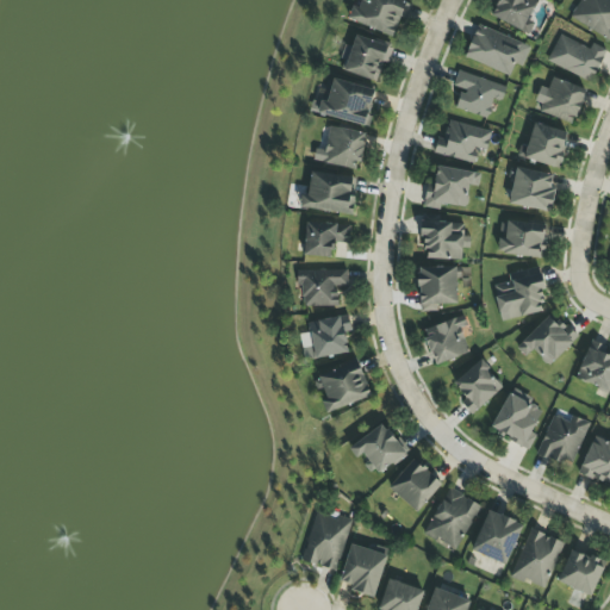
[(347,19),(392,38),(400,17),(405,19),(411,5),(400,0),(361,0),(358,8),(353,6),(347,19)]
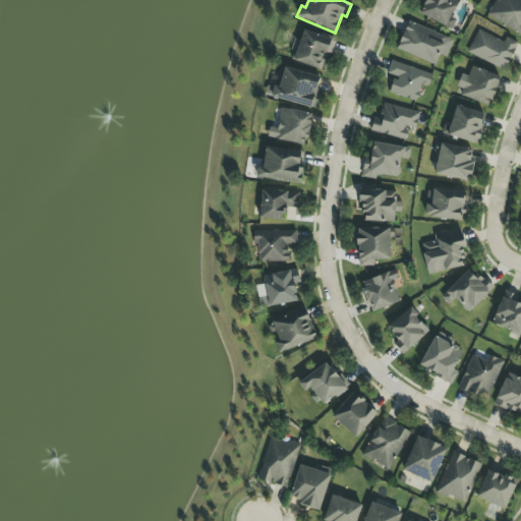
[(456,20),(450,17),(459,0),(425,0),(418,13),(451,31),(456,20)]
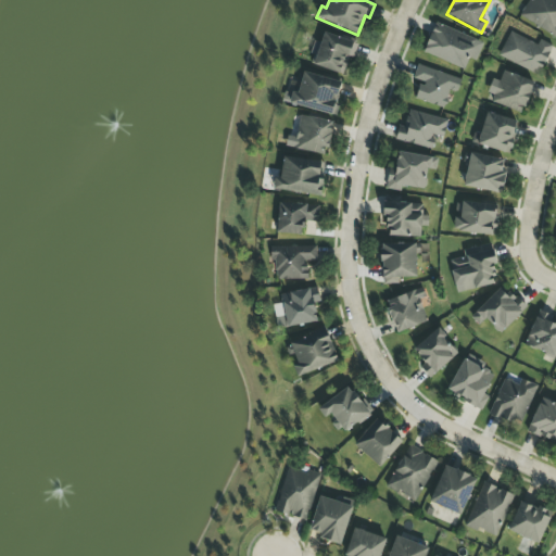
[(555,0),(529,0),(519,16),(555,38),(555,0)]
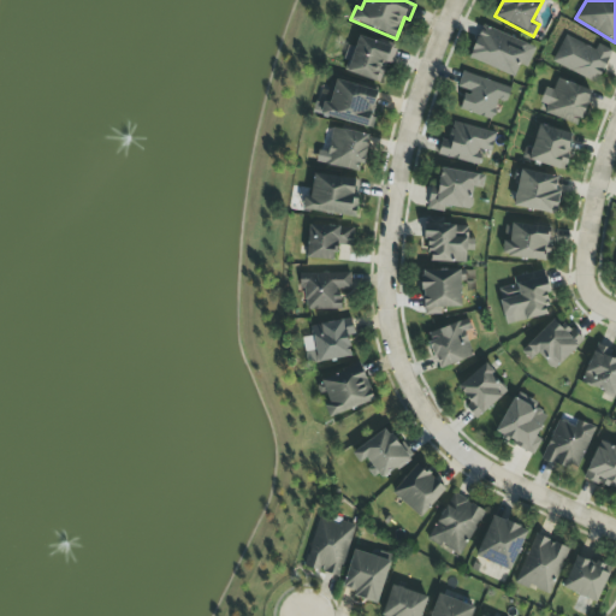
[(469,59),(515,77),(520,65),(527,67),(535,47),(481,27),(469,59)]
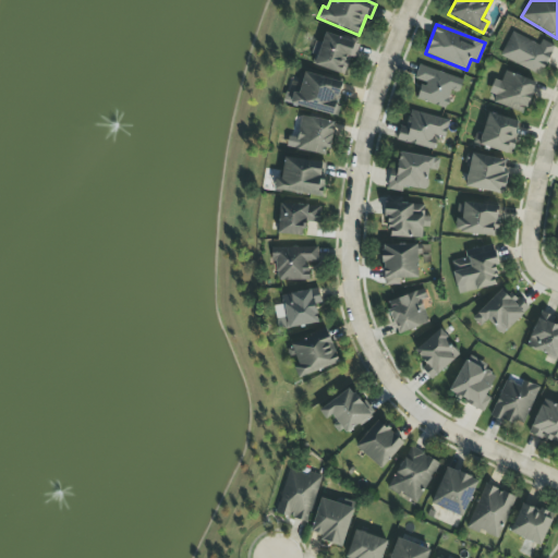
[(347,76),(358,43),(325,32),(322,43),(316,41),(310,64),(347,76)]
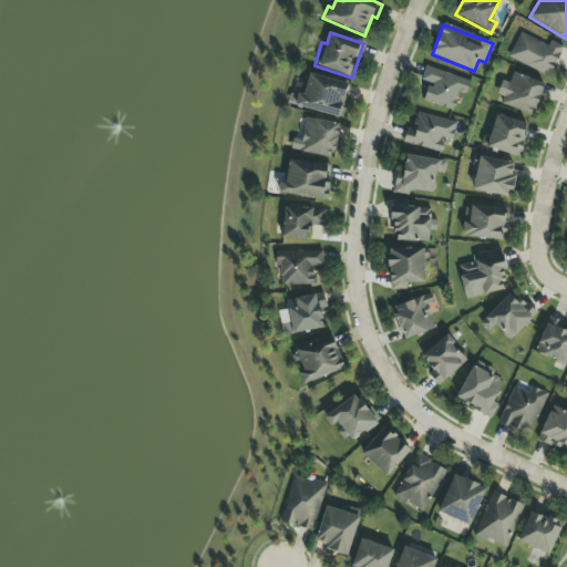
[(508,58),(550,76),(564,47),(549,41),(548,44),(519,32),(508,58)]
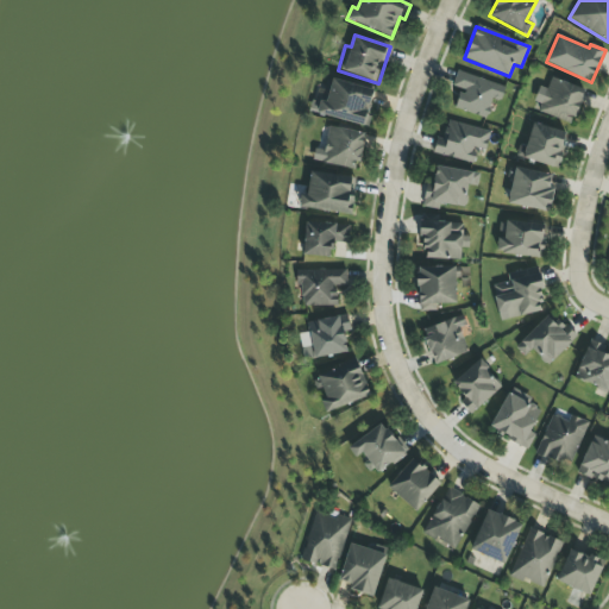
[(487,119),(494,99),(501,101),(506,87),(457,71),(452,87),(460,90),(453,108),(487,119)]
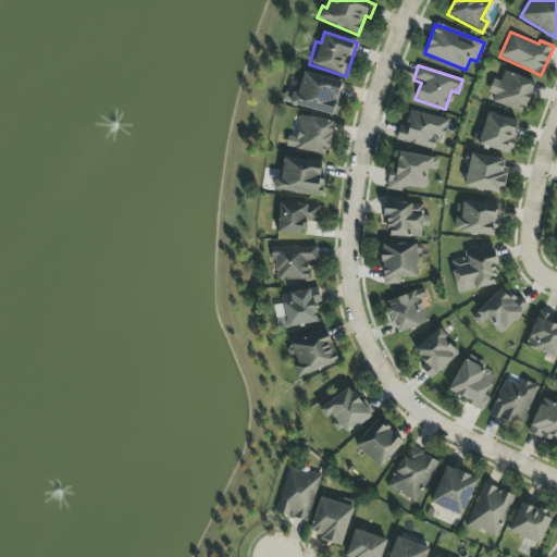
[(344,83),(297,71),(291,95),(285,94),(283,102),(335,115),(344,83)]
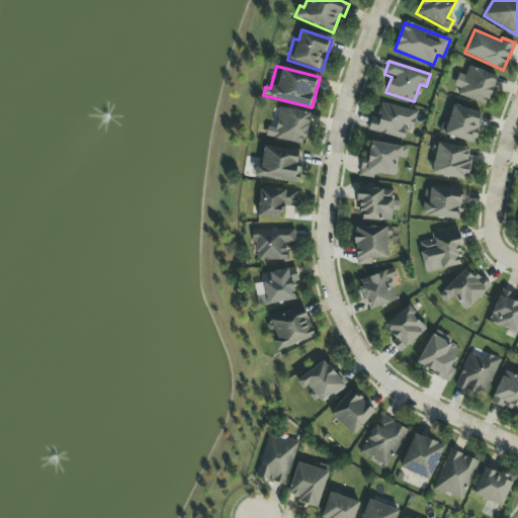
[(486,106),(498,77),(468,66),(464,76),(459,74),(454,87),(459,90),(457,95),(486,106)]
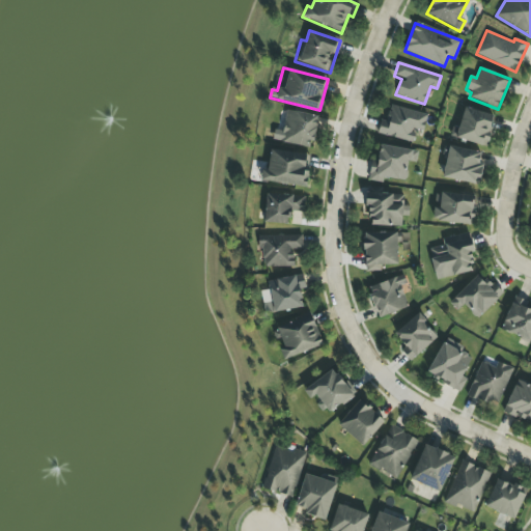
[(417,144),(426,114),(390,105),(385,121),(381,120),(378,133),(417,144)]
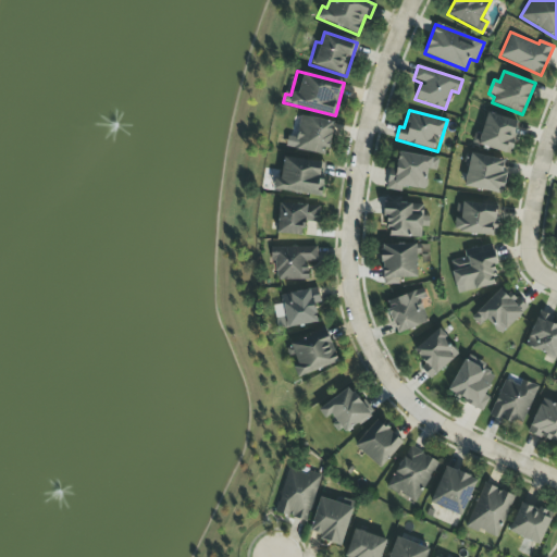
[(509,155),(520,122),(489,112),(481,134),(475,133),(472,143),(509,155)]
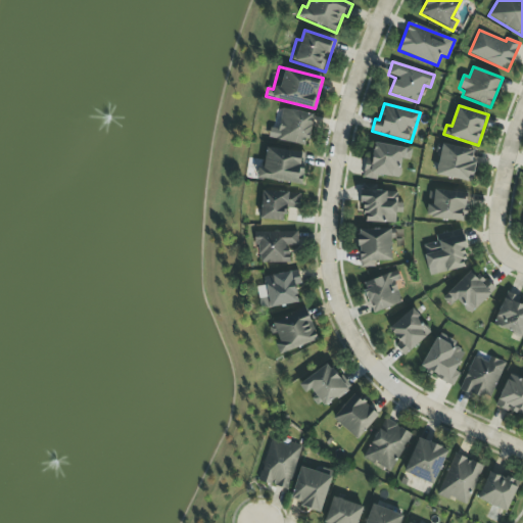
[(313,114),(283,108),(279,130),(271,128),(269,139),(307,146),(313,114)]
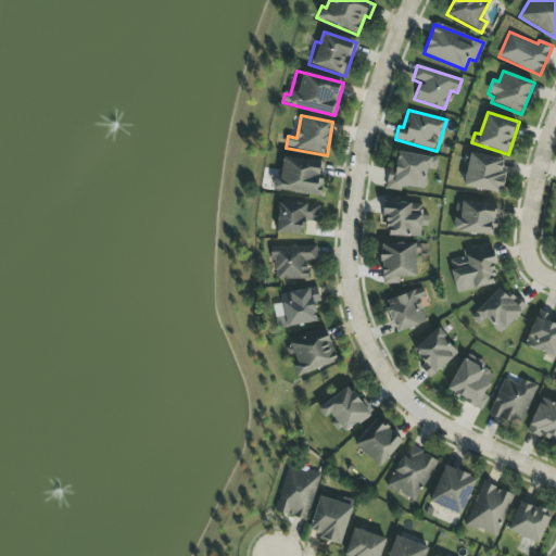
[(438,159),(397,152),(395,169),(389,168),(386,189),(401,191),(402,187),(424,190),(427,168),(436,171),(438,159)]
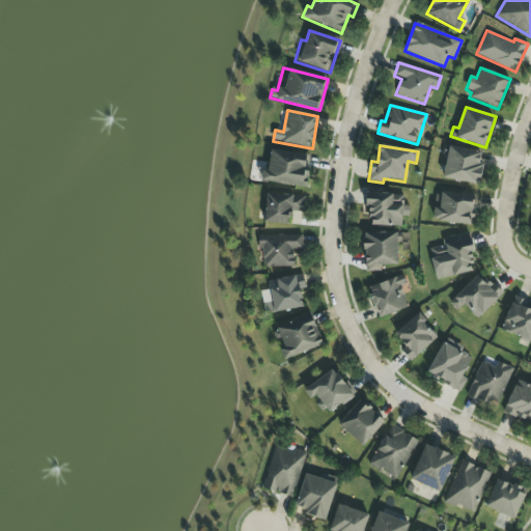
[(443,178),(480,185),(483,163),(480,163),(481,151),(448,147),(443,178)]
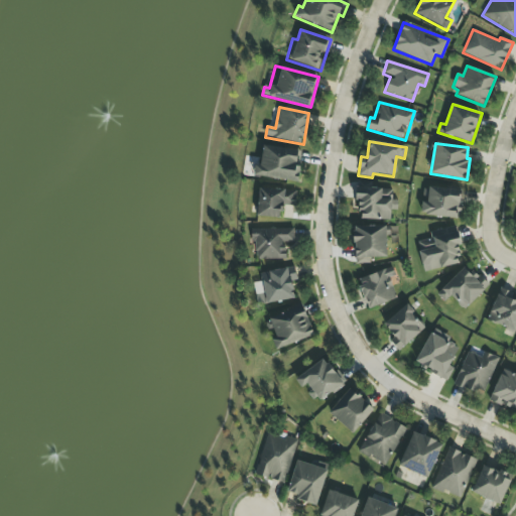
[(302,150),(263,146),(261,165),(255,164),(253,176),(298,181),(302,150)]
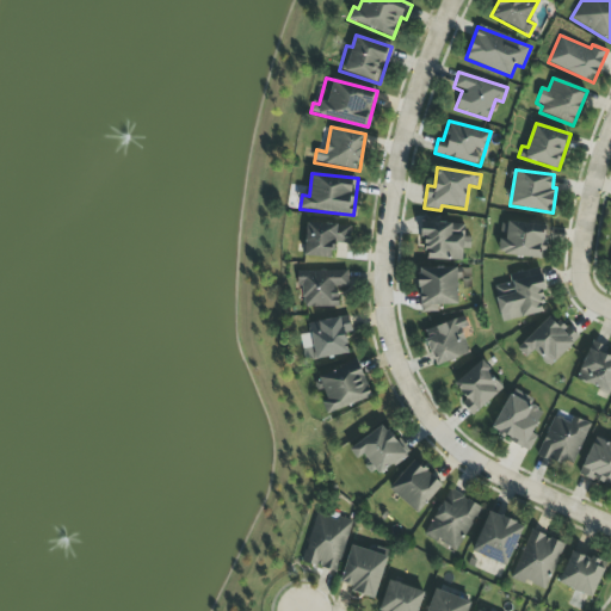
[(423,259),(462,260),(463,248),(470,248),(470,236),(464,236),(466,223),(424,221),(423,259)]
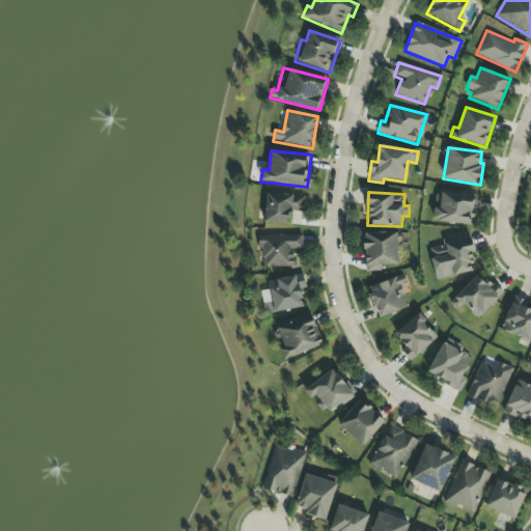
[(288,224),(288,211),(304,212),(305,195),(266,193),(264,223),(288,224)]
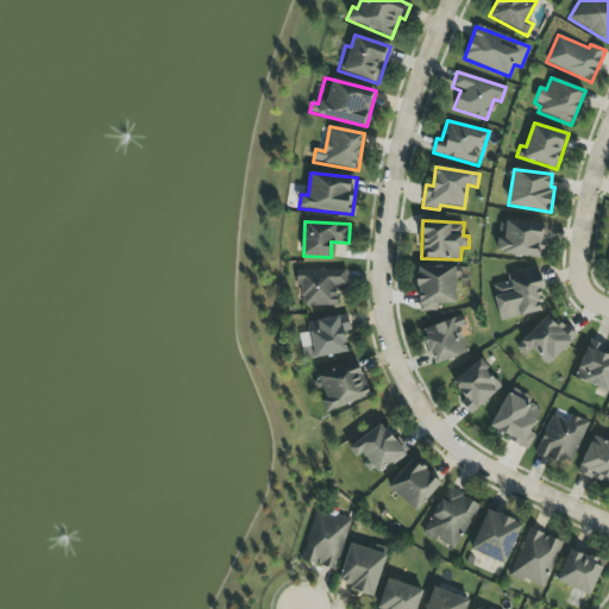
[(544,258),(546,225),(501,221),(498,255),(544,258)]
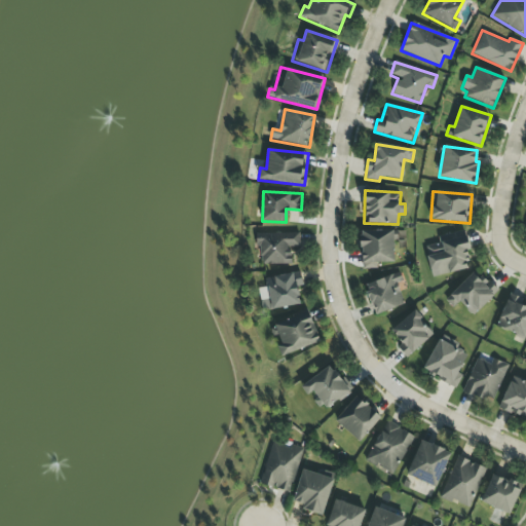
[(396,262),(395,230),(361,231),(362,269),(377,269),(377,263),(396,262)]
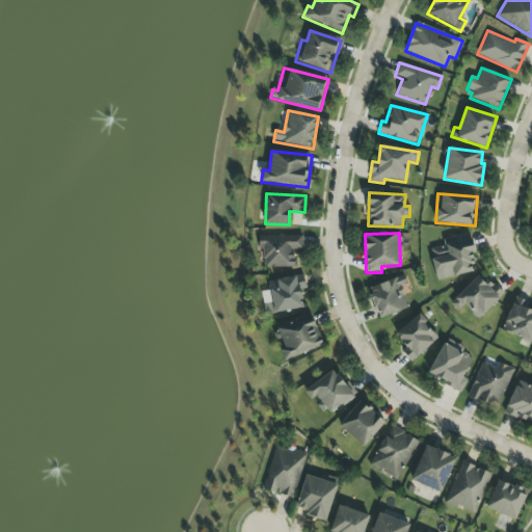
[(437,281),(472,272),(470,264),(474,263),(472,254),(475,253),(471,233),(443,240),(444,246),(429,249),(437,281)]
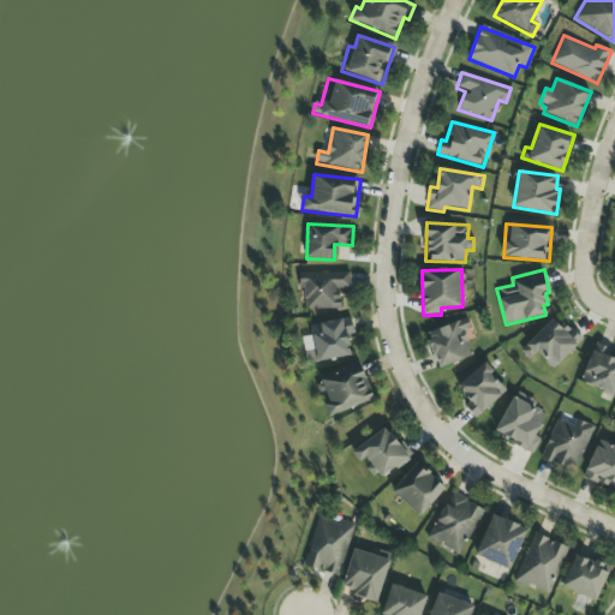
[(340,309),(339,290),(350,290),(350,273),(299,274),(299,290),(305,290),(305,310),(340,309)]
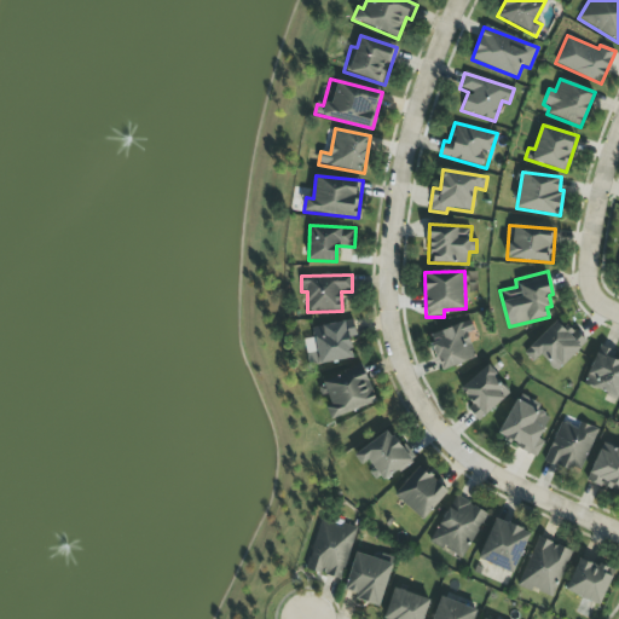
[(533,363),(541,356),(556,371),(585,345),(561,318),(524,352),(533,363)]
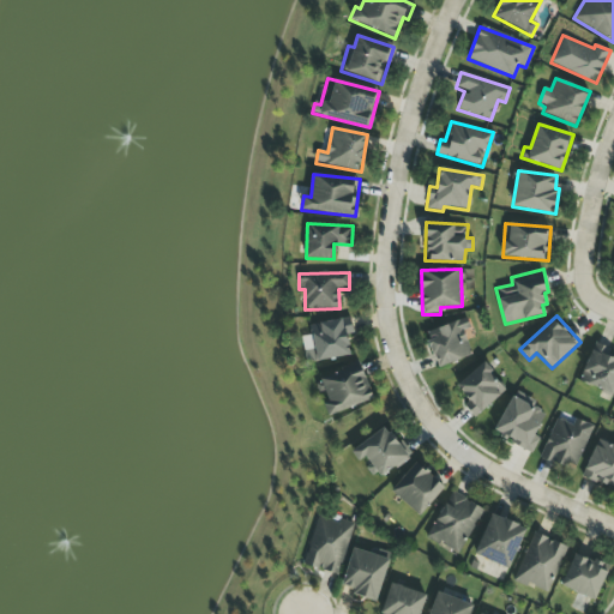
[(309,325),(312,336),(301,337),(306,363),(350,355),(343,318),(309,325)]
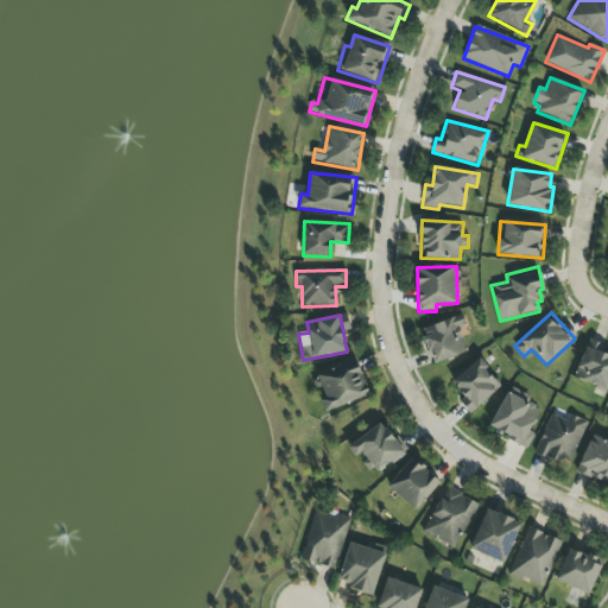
[(420,329),(434,365),(468,352),(458,328),(467,325),(462,315),(420,329)]
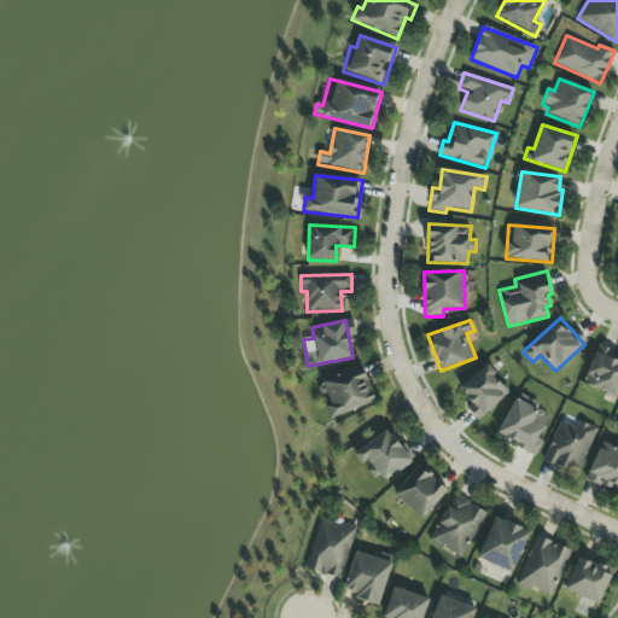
[(617,396),(617,361),(613,360),(616,351),(599,345),(583,385),(617,398),(617,396)]
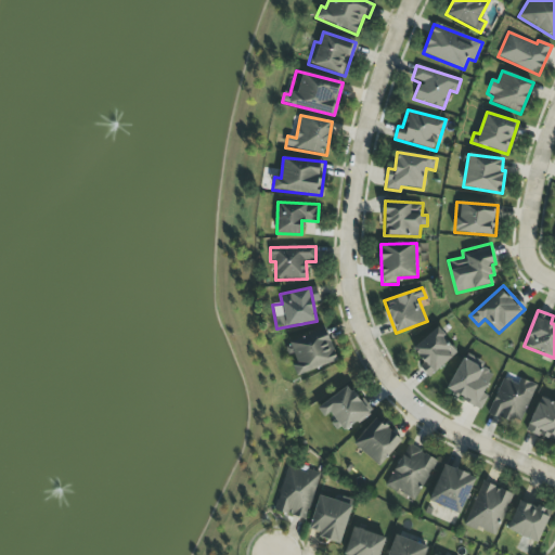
[(424,363),(420,368),(429,378),(457,352),(436,327),(412,349),(424,363)]
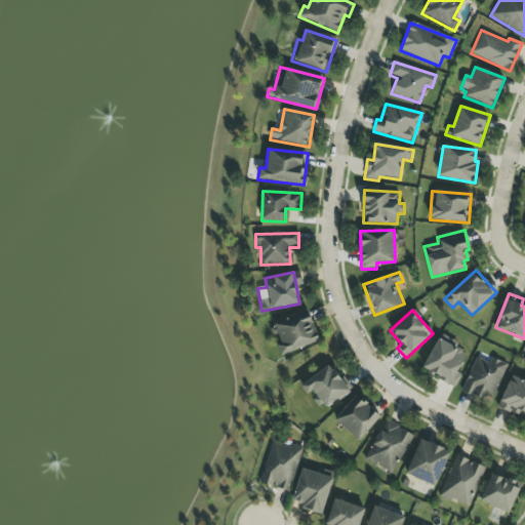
[(271,323),(280,355),(318,344),(310,312),(271,323)]
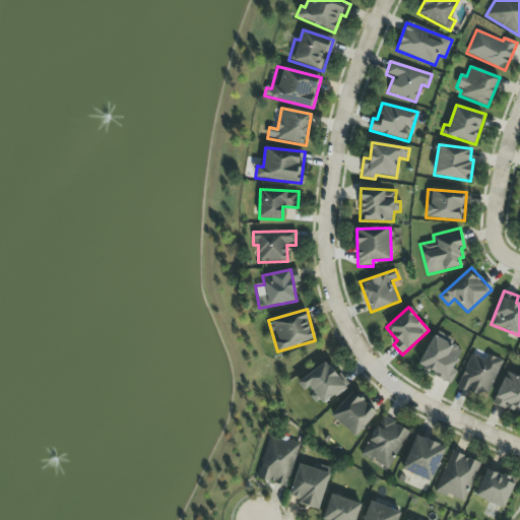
[(417,367),(451,383),(456,371),(453,369),(462,350),(433,336),(417,367)]
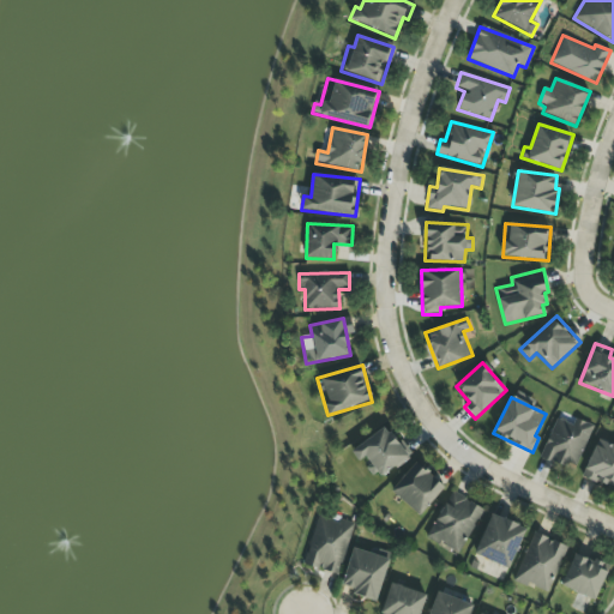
[(594,427),(576,419),(572,426),(557,419),(540,456),(573,471),(594,427)]
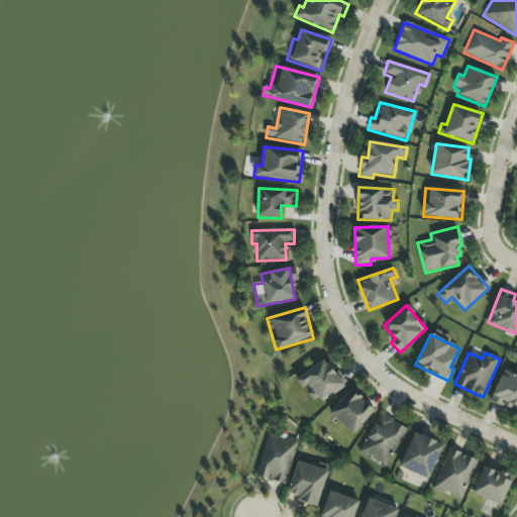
[(295,381),(302,389),(307,385),(313,392),(311,393),(319,404),(344,385),(324,358),(295,381)]
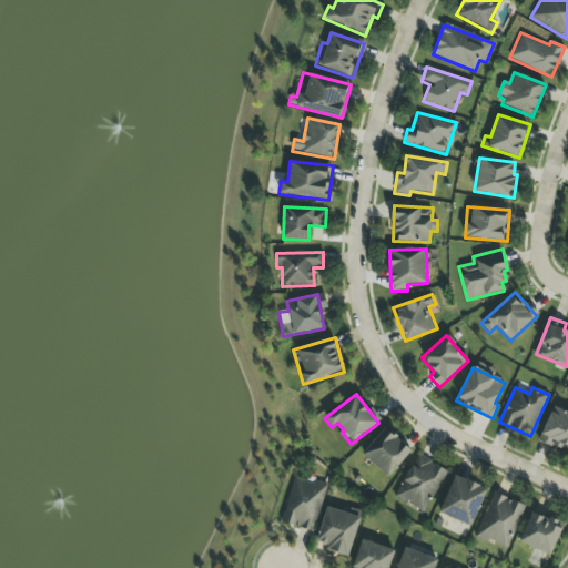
[(567,412),(554,405),(538,440),(567,453),(567,412)]
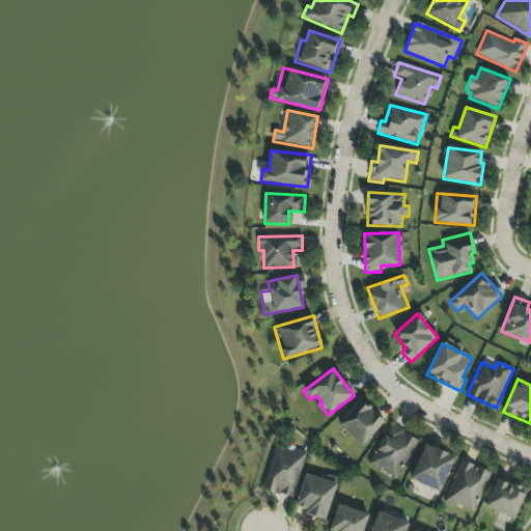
[(362,446),(384,422),(360,400),(338,424),(362,446)]
